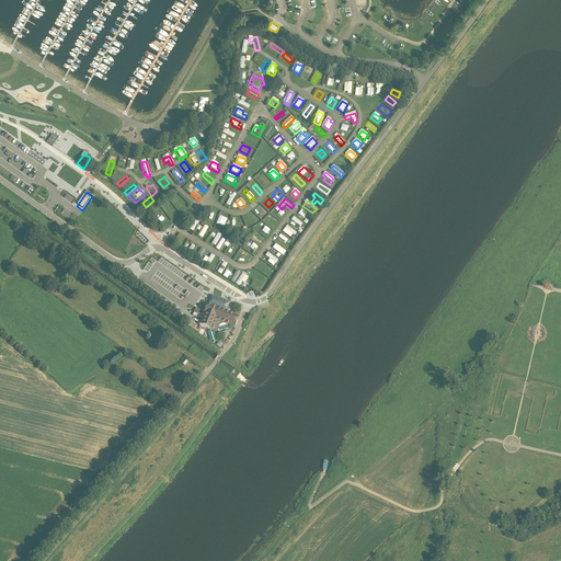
[(186,209),(180,202),(174,206),(181,215),(184,213),(183,212),(186,209)]
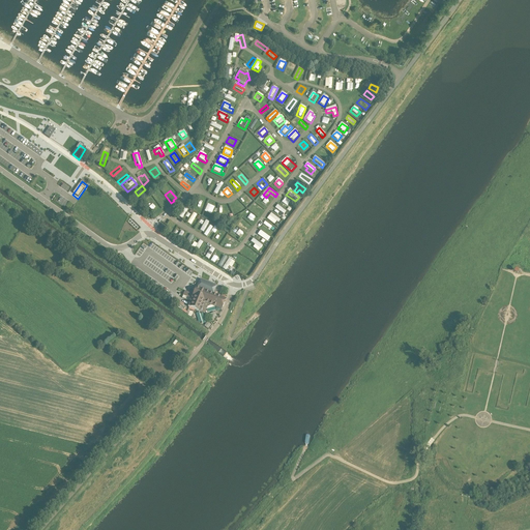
[(247,204),(252,200),(246,195),(242,199),(247,204)]
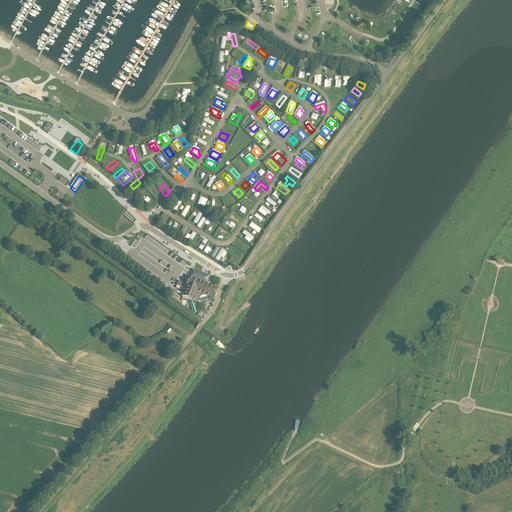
[(151,190),(149,193),(157,200),(160,198),(151,190)]
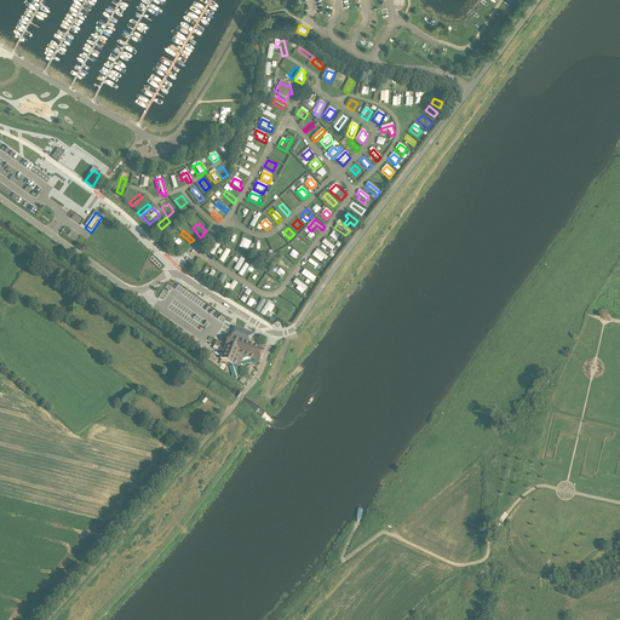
[(329,237),(336,242),(339,236),(333,233),(329,237)]
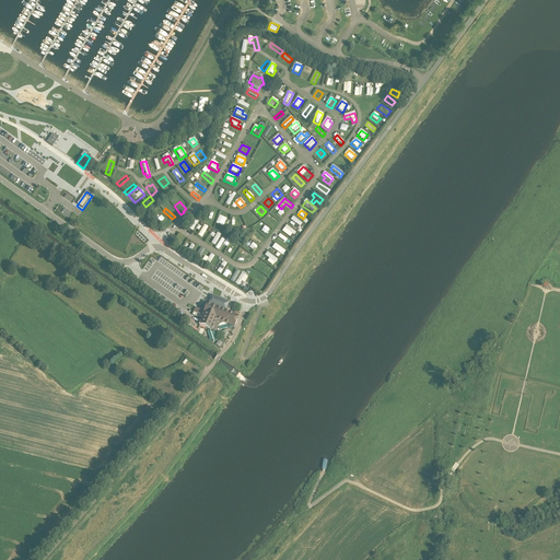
[(252,212),(248,216),(256,224),(259,222),(252,212)]
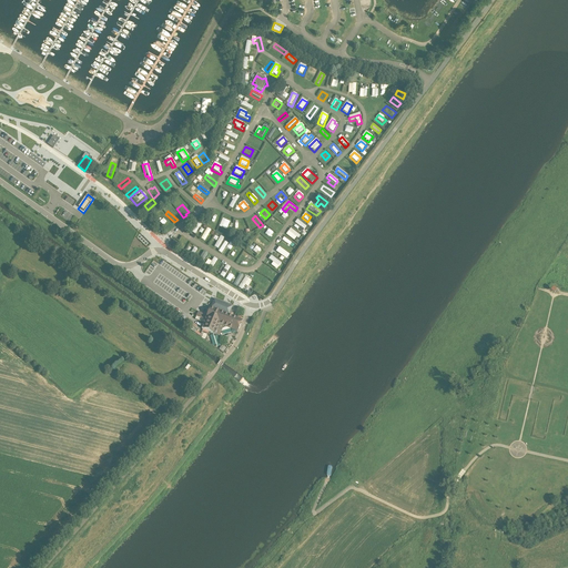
[(166,230),(169,227),(161,219),(158,221),(166,230)]
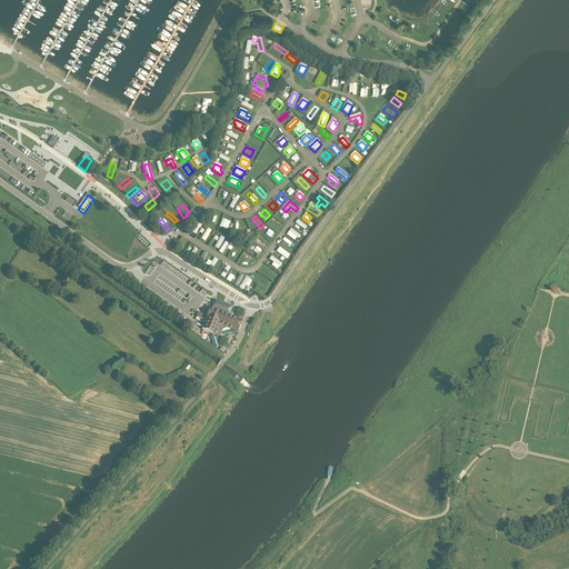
[(228,231),(230,222),(222,220),(220,229),(228,231)]
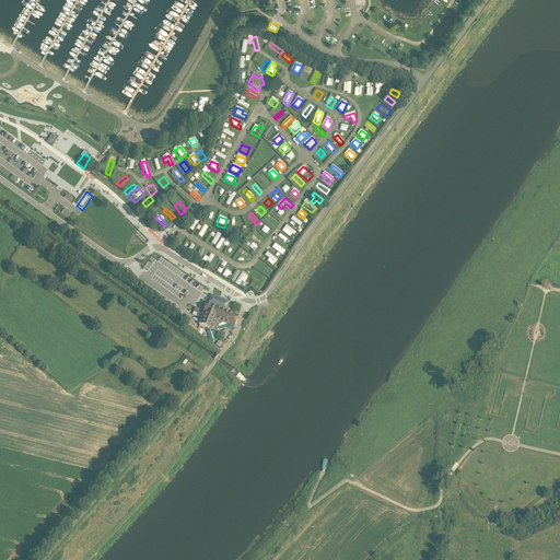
[(272,218),(268,223),(275,228),(278,222),(272,218)]
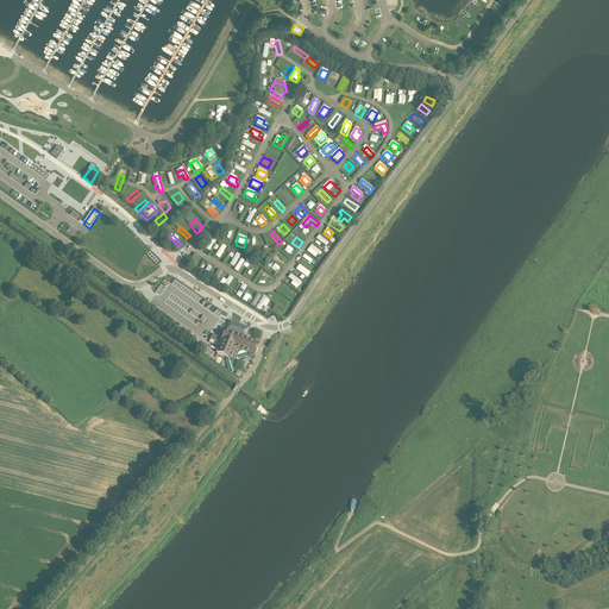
[(326,248),(328,244),(319,237),(316,240),(326,248)]
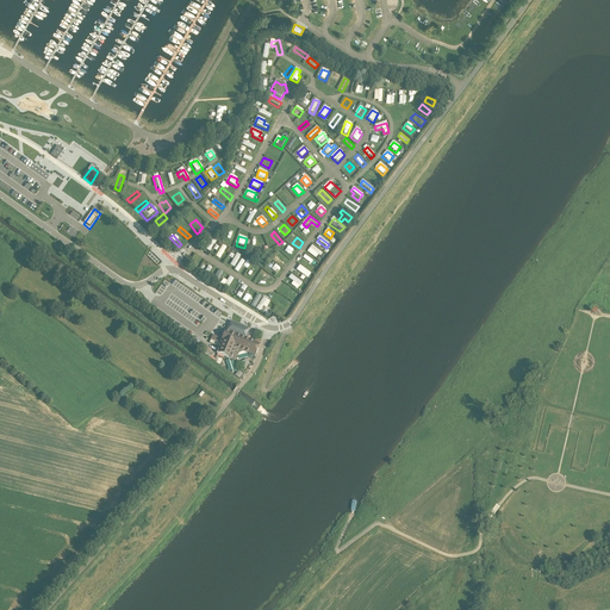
[(209,253),(217,242),(212,240),(205,250),(209,253)]
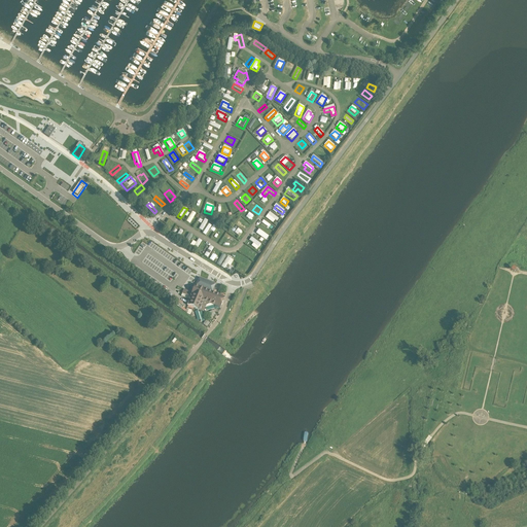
[(192,212),(186,222),(189,224),(196,214),(192,212)]
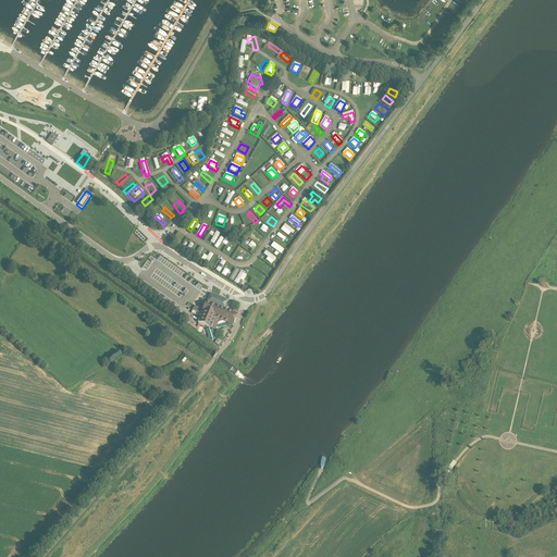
[(255,227),(263,235),(267,232),(257,224),(255,227)]
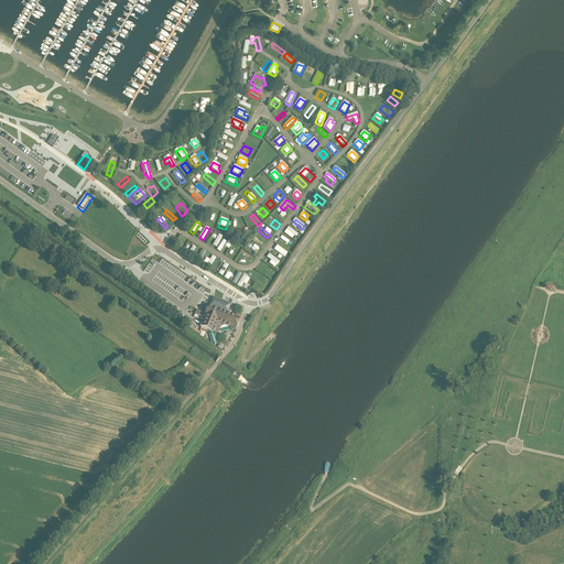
[(296,238),(299,236),(289,228),(284,234),(292,240),(294,237),(296,238)]
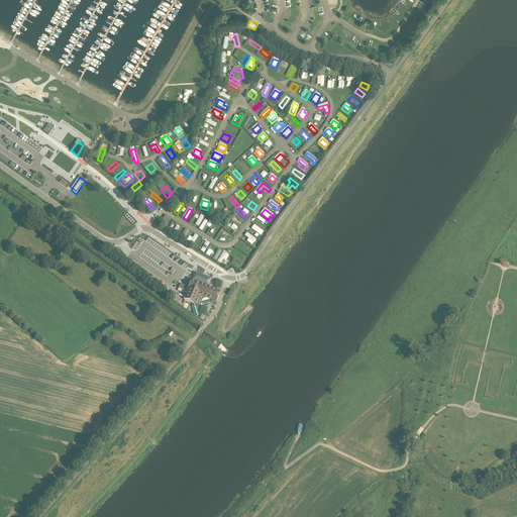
[(241,226),(245,221),(237,215),(234,218),(238,221),(237,222),(241,226)]
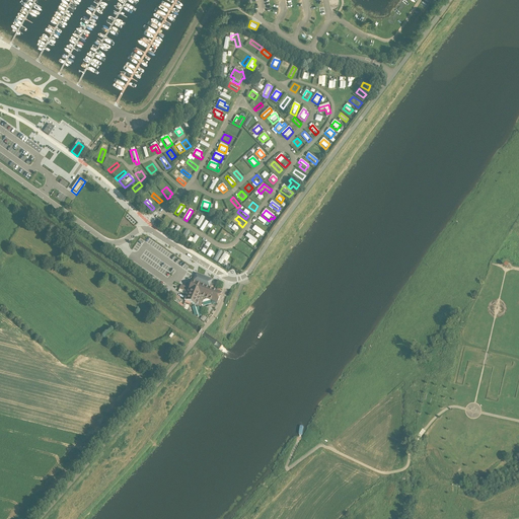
[(196,226),(199,228),(205,219),(202,217),(196,226)]
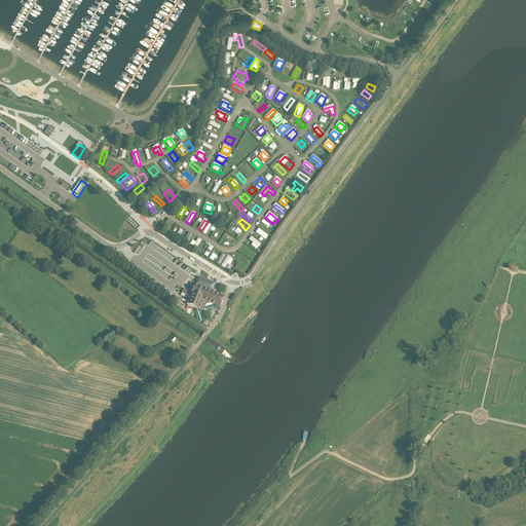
[(263,221),(261,224),(268,229),(270,226),(263,221)]
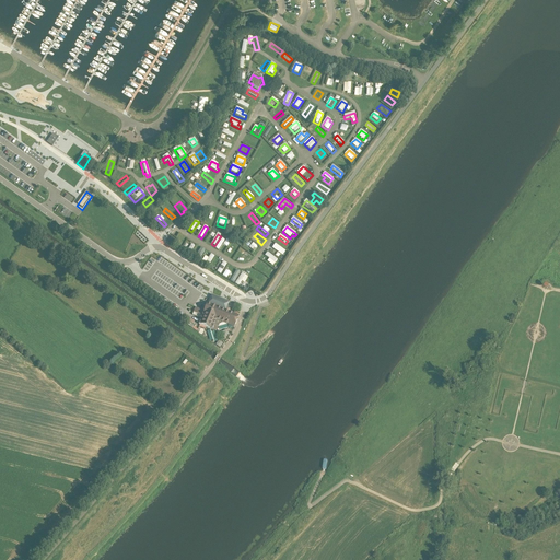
[(230,256),(235,247),(231,245),(225,254),(230,256)]
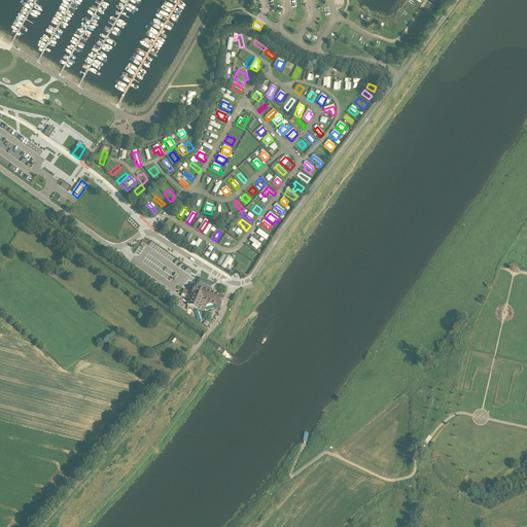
[(258,231),(256,235),(266,241),(269,238),(258,231)]
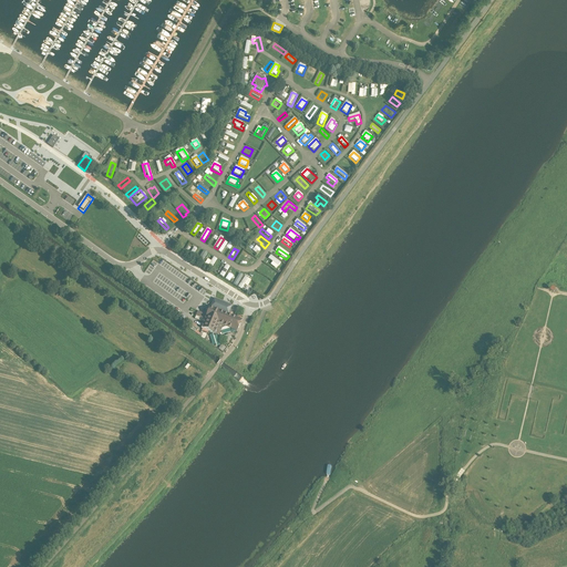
[(202,263),(208,255),(204,251),(198,260),(202,263)]
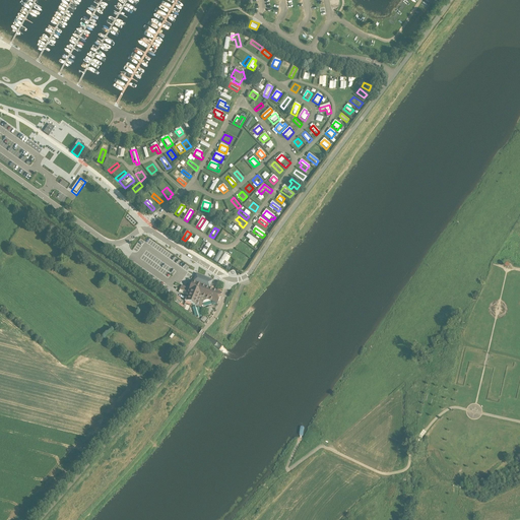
[(228,235),(224,240),(232,244),(235,239),(228,235)]
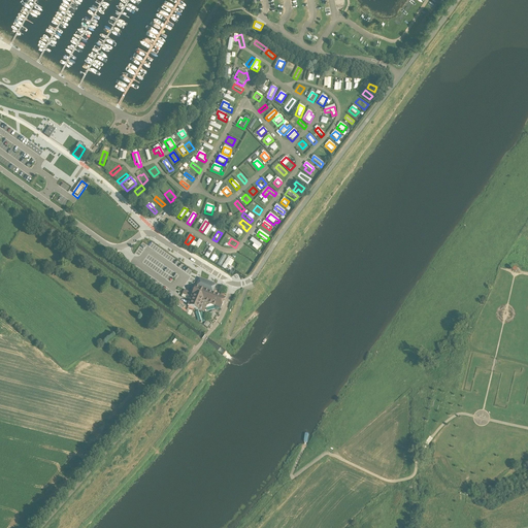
[(250,242),(254,244),(252,248),(257,252),(262,245),(252,239),(250,242)]
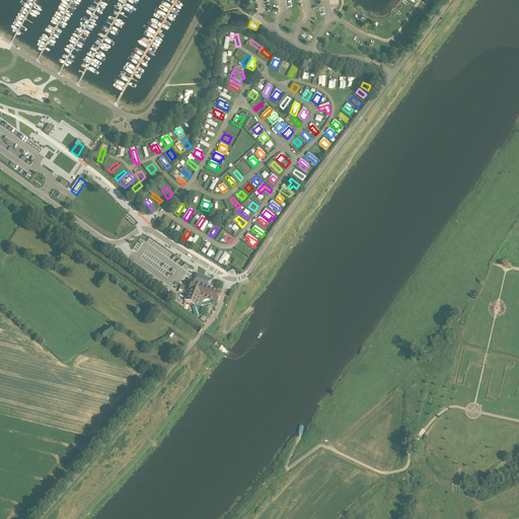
[(188,242),(194,246),(199,238),(196,236),(194,240),(190,238),(188,242)]
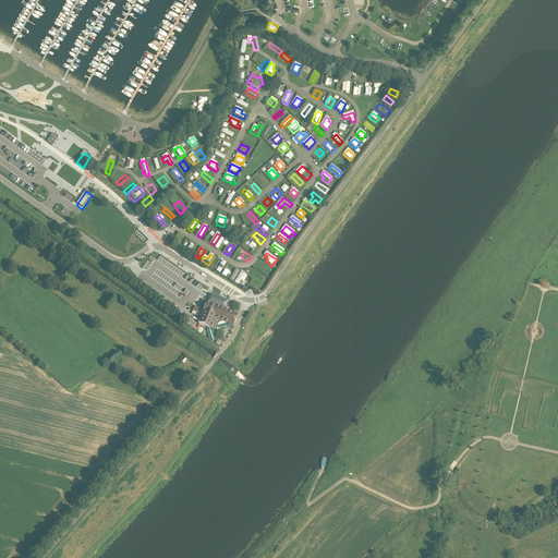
[(219,275),(226,264),(219,261),(217,265),(219,266),(216,273),(219,275)]
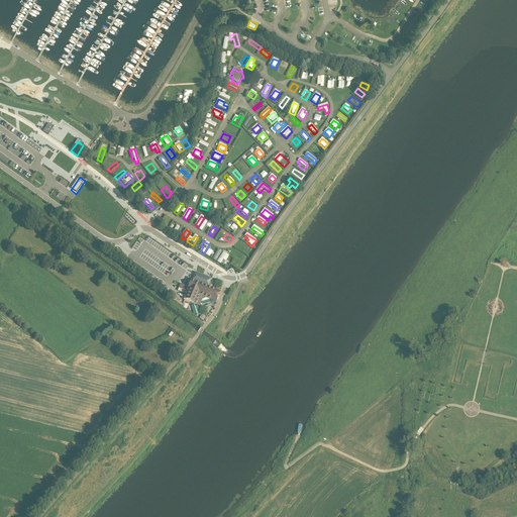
[(240,241),(236,248),(244,252),(245,250),(251,254),(252,252),(250,251),(251,248),(240,241)]
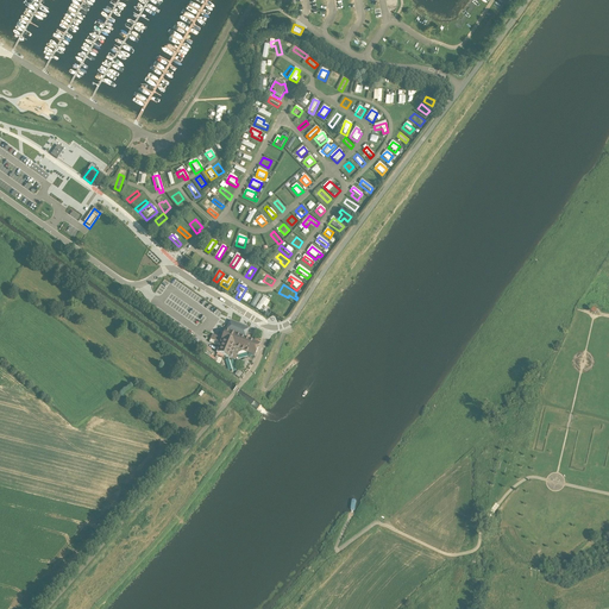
[(282,297),(280,295),(275,303),(287,309),(290,302),(282,297)]
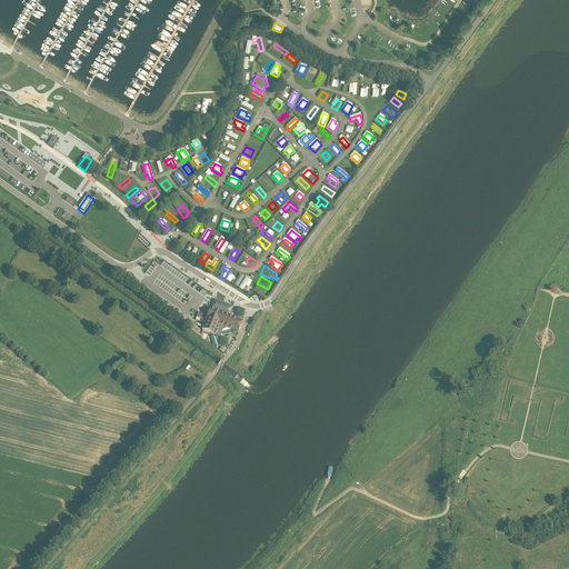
[(245,293),(251,282),(246,279),(239,289),(245,293)]
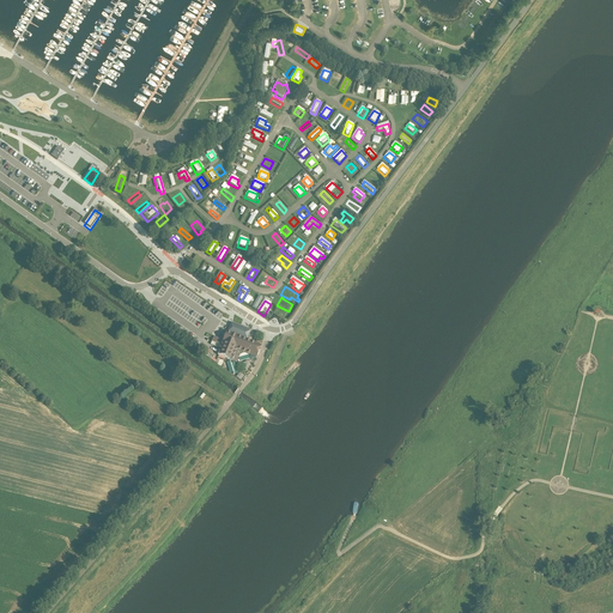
[(249,358),(256,360),(261,349),(255,346),(256,345),(250,343),(252,341),(247,340),(250,333),(231,325),(224,343),(213,339),(211,347),(219,351),(217,357),(236,365),(238,360),(249,358)]
